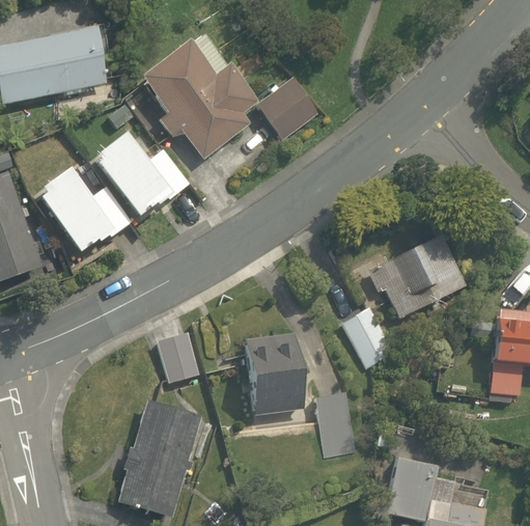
[(107,28),(0,50),(0,85),(3,103),(118,79),(107,28)]
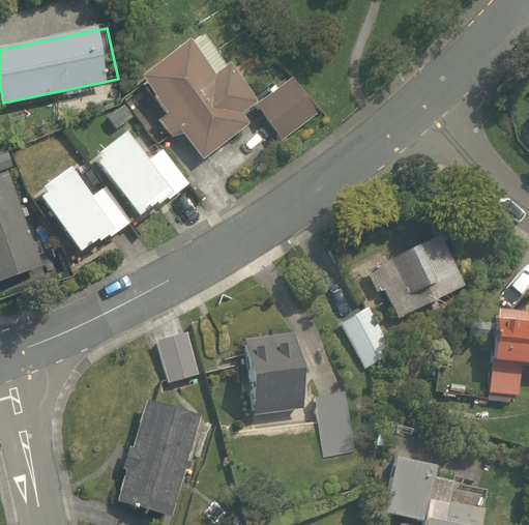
[(181,126),(204,157),(254,120),(243,108),(252,100),(228,73),(222,78),(196,44),(147,81),(168,109),(156,117),(170,135),(181,126)]
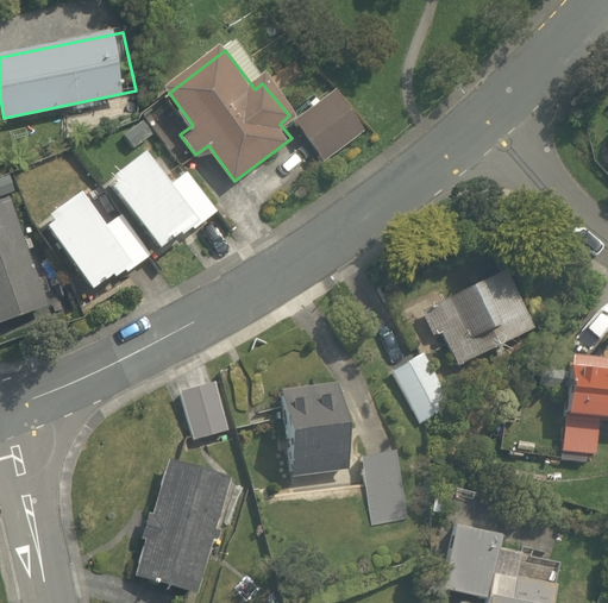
[(331,100),(290,130),(314,163),(355,133),(331,100)]
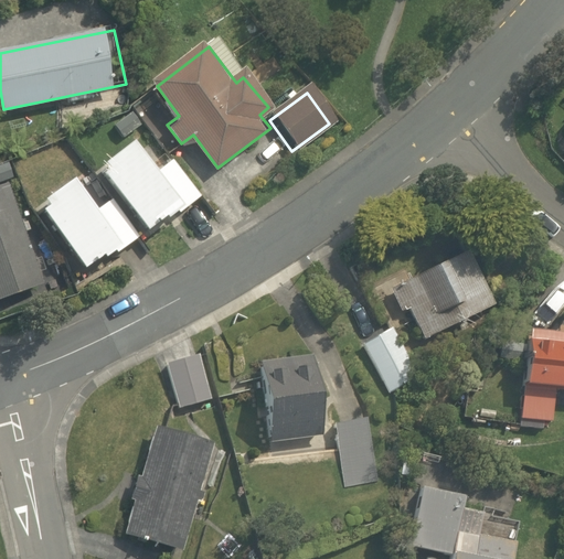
[(162,167),(144,139),(107,165),(151,229),(200,196),(173,159),(162,167)]
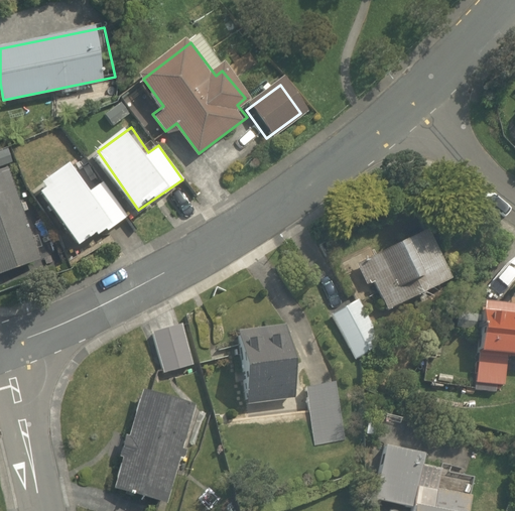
[(0,272),(40,260),(11,167),(0,170),(0,272)]
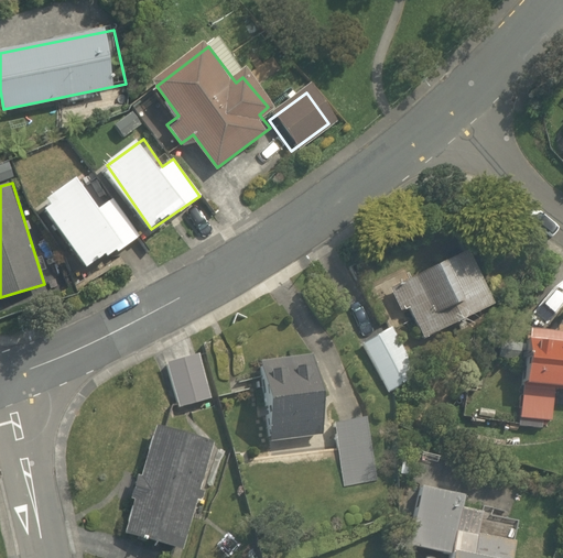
[(141,237),(114,196),(98,207),(84,187),(47,211),(88,272),(141,237)]
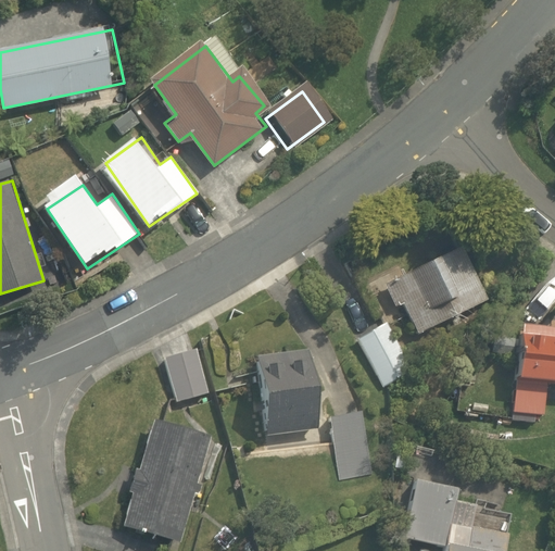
[(509,295),(486,241),(406,275),(399,258),(378,266),(410,338),(509,295)]
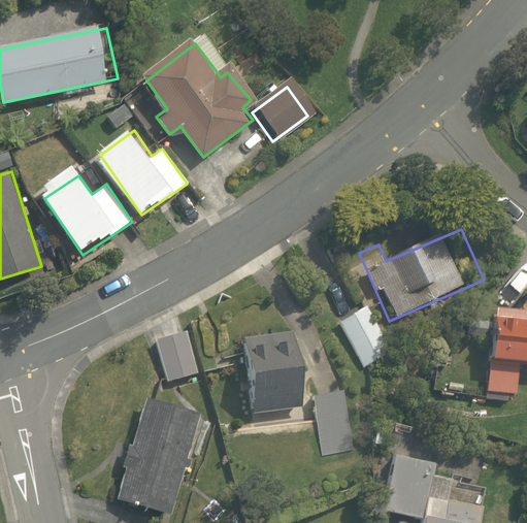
[(392,348),(365,300),(333,318),(360,365),(392,348)]
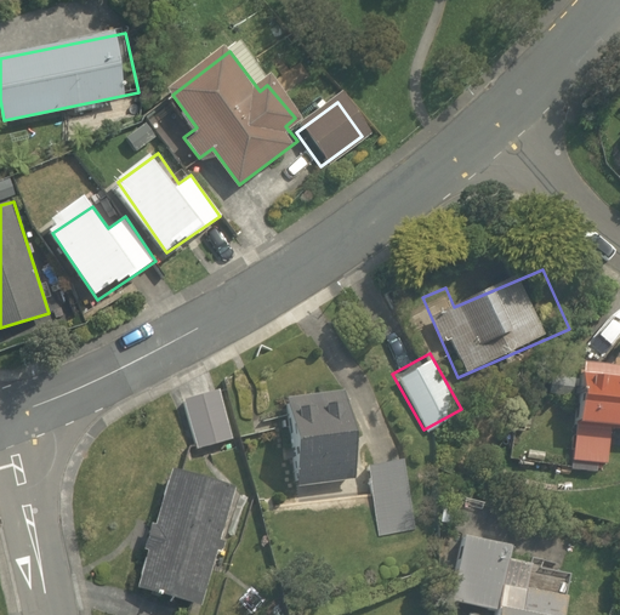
[(619,362),(589,360),(585,427),(619,428),(619,362)]
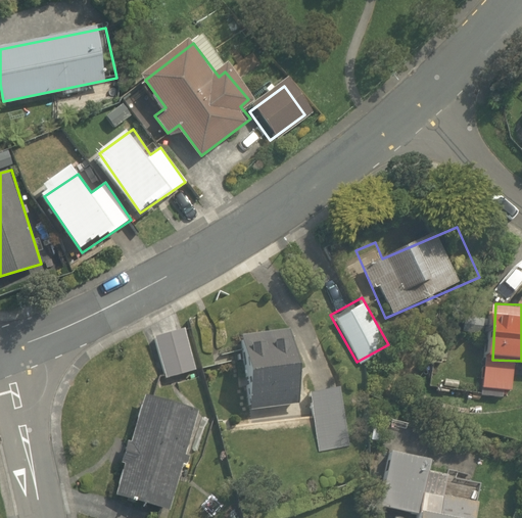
[(195,371),(184,327),(153,335),(164,379),(195,371)]
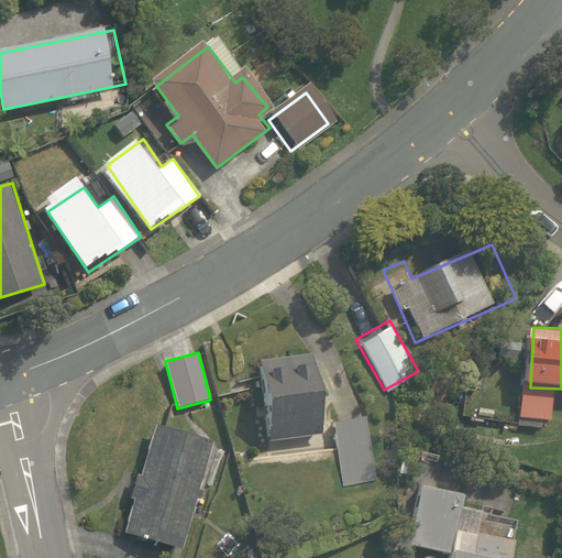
[(323,360),(265,361),(266,437),(324,436),(323,360)]
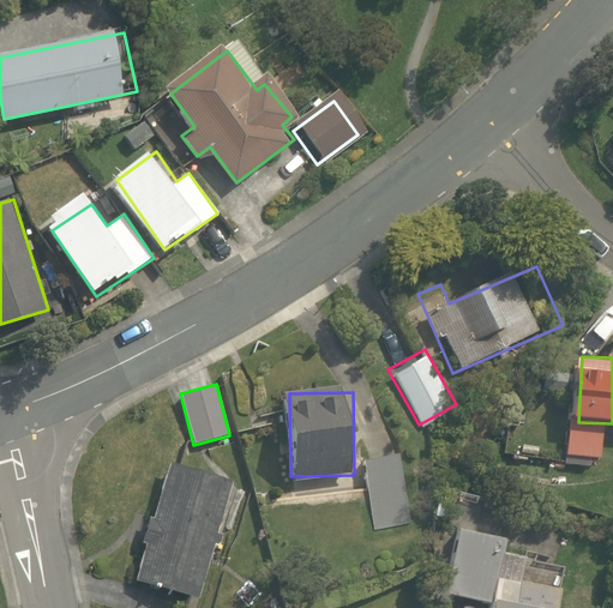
[(601,431),(566,428),(565,459),(600,461),(601,431)]
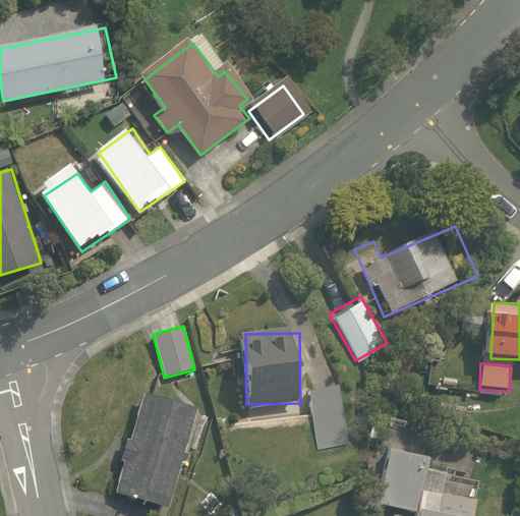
[(347,444),(340,380),(307,383),(314,447),(347,444)]
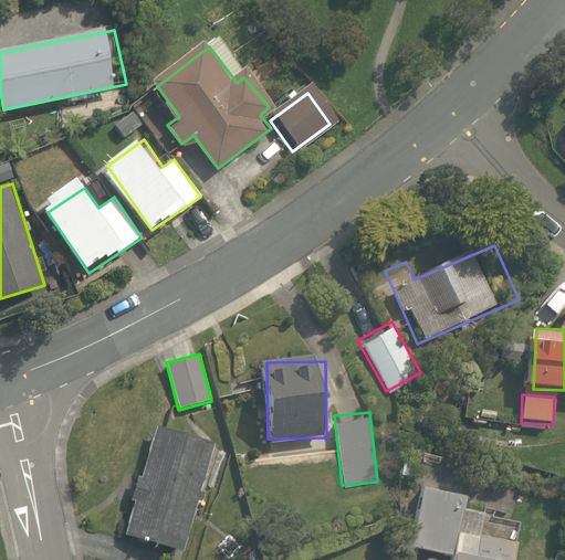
[(212,443),(155,429),(127,537),(186,551),(212,443)]
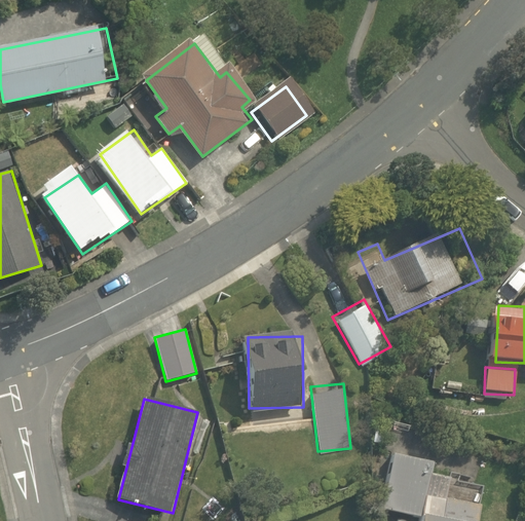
[(425,513),(432,460),(391,456),(385,508),(425,513)]
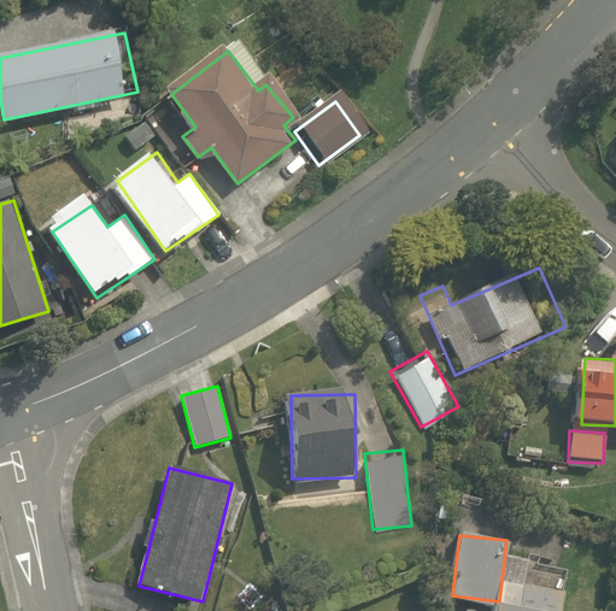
[(564,610),(565,603),(506,595),(504,610),(564,610)]
